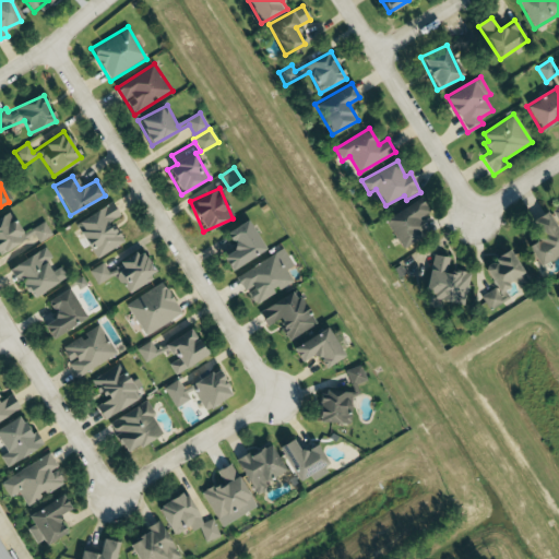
[(417,218),(427,213),(419,199),(383,218),(400,247),(425,234),(417,218)]
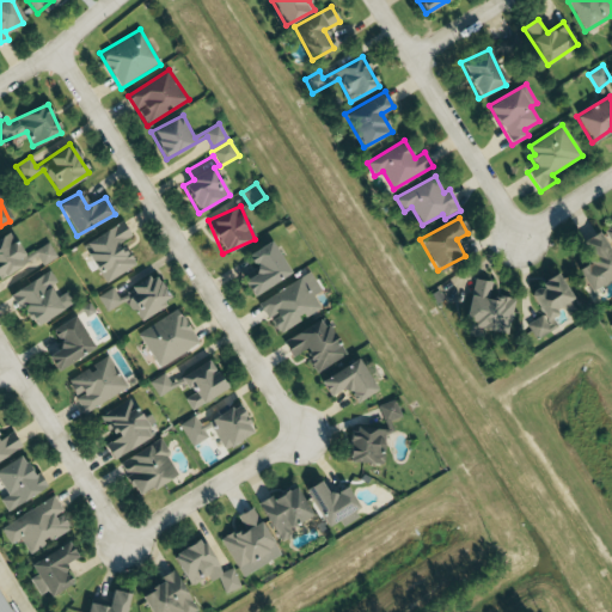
[(83,243),(103,283),(134,267),(122,242),(130,237),(123,222),(83,243)]
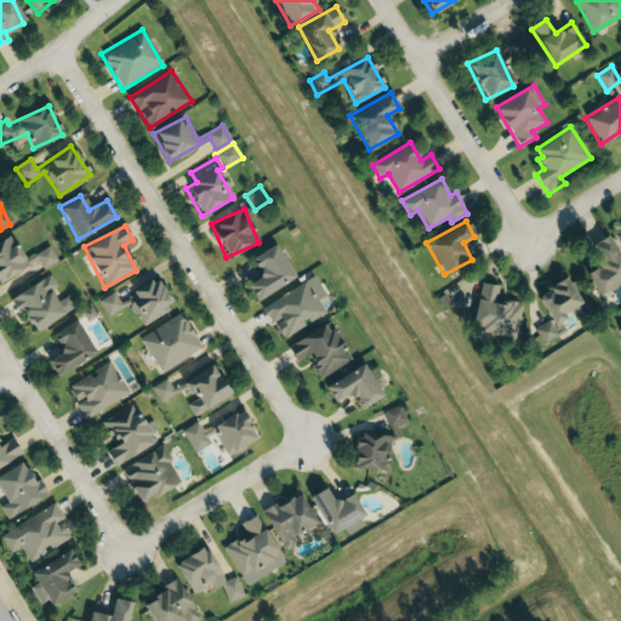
[(586,273),(597,296),(620,283),(620,258),(609,234),(588,245),(598,267),(586,273)]
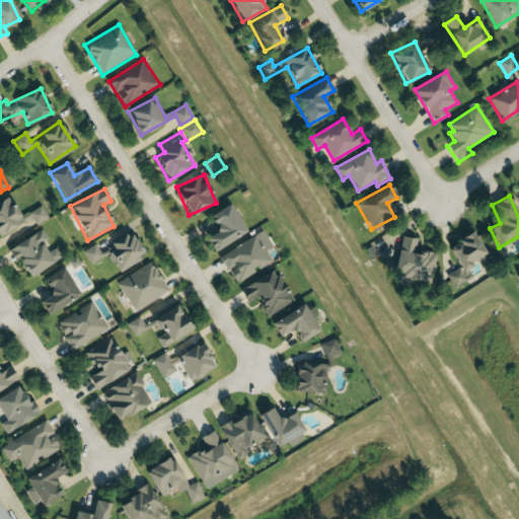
[(43,206),(20,217),(10,197),(0,202),(0,234),(27,221),(30,227),(49,218),(43,206)]
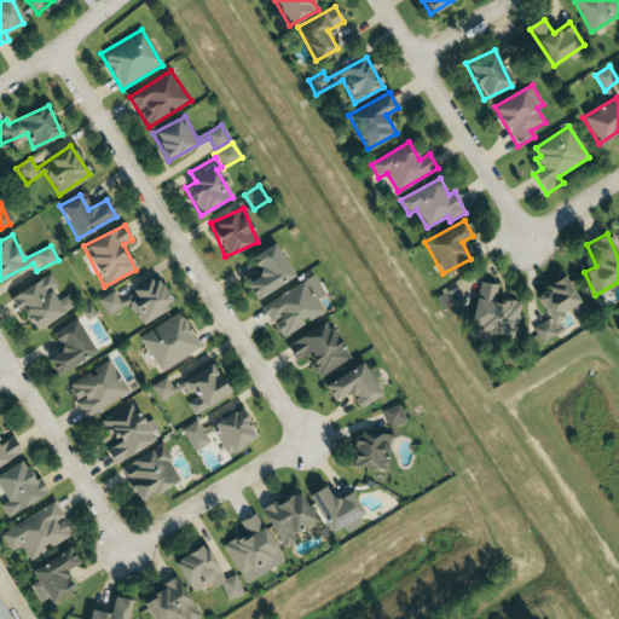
[(249,256),(259,277),(246,284),(253,299),(293,278),(275,243),(249,256)]
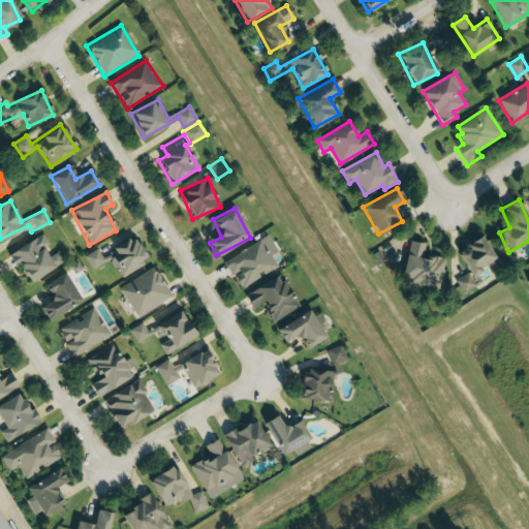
[(63,262),(55,248),(52,249),(42,234),(9,253),(27,283),(63,262)]
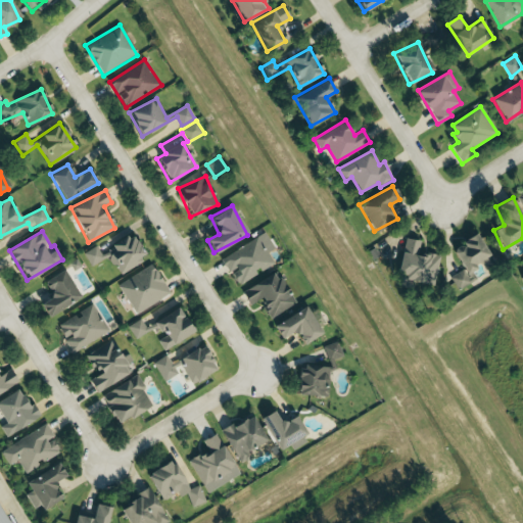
[(275,248),(265,233),(221,259),(230,275),(232,274),(239,285),(258,274),(258,273),(274,264),(268,252),(275,248)]
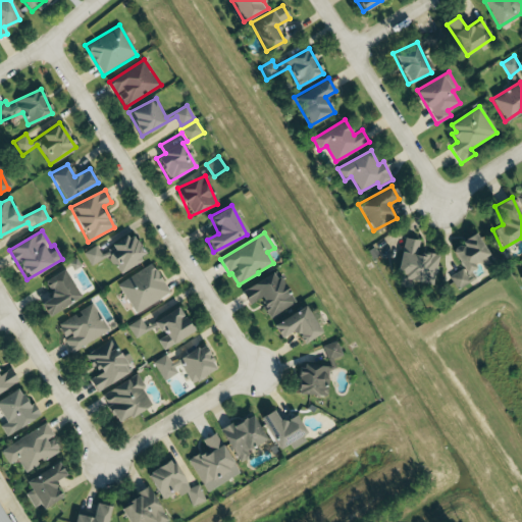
[(91,267),(109,256),(118,274),(146,259),(132,233),(101,252),(97,245),(83,253),(91,267)]
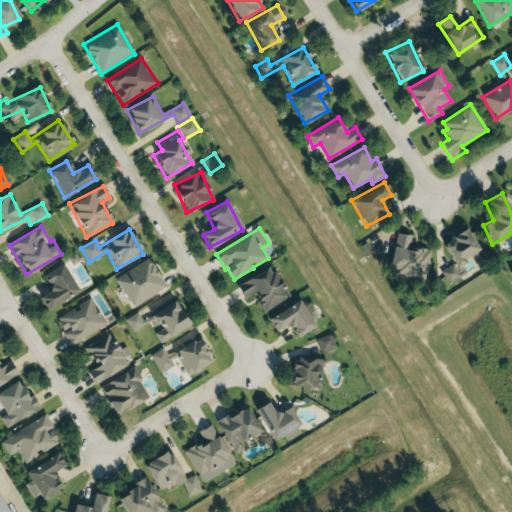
[(448,284),(467,273),(462,263),(472,258),(475,264),(484,259),(467,229),(441,243),(453,264),(441,271),(448,284)]
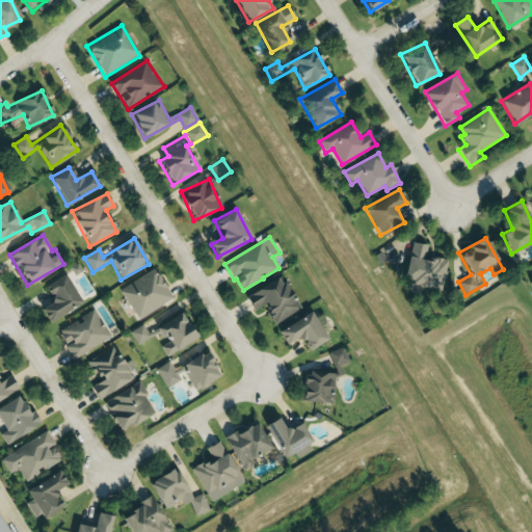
[(428,245),(411,243),(405,285),(431,288),(432,278),(443,280),(446,260),(426,258),(428,245)]
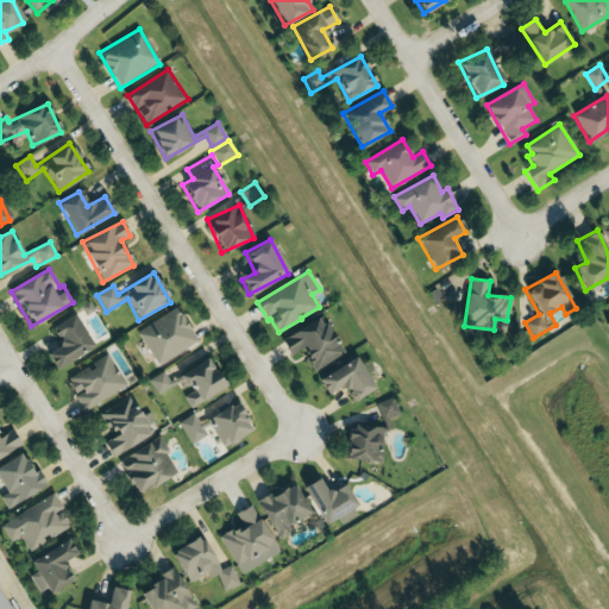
[(198,341),(176,307),(137,333),(158,366),(198,341)]
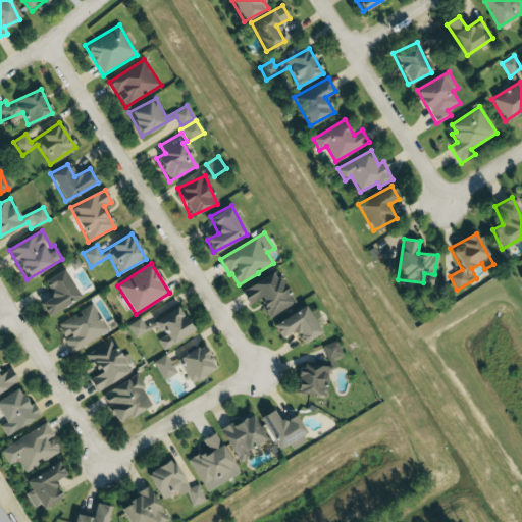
[(80,297),(62,269),(43,282),(52,296),(39,305),(48,317),(80,297)]
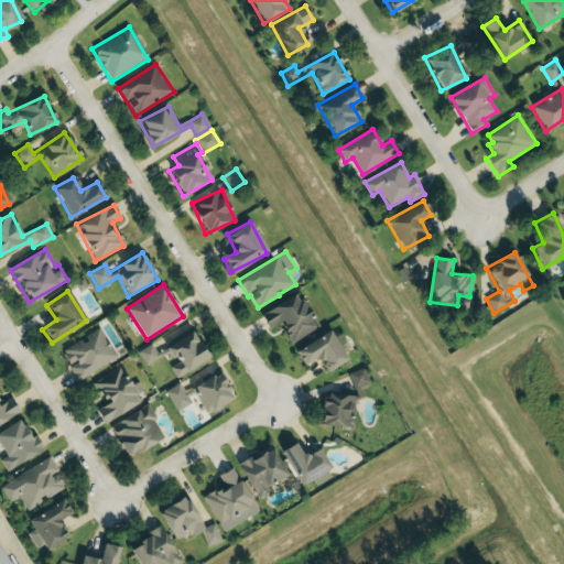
[(317,329),(299,293),(260,314),(268,329),(280,323),(291,344),(317,329)]
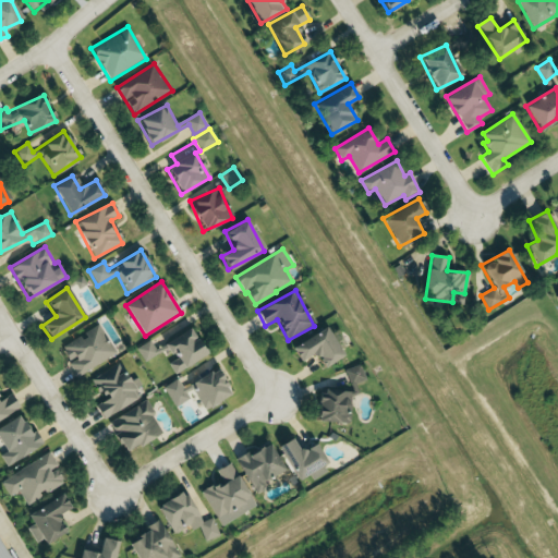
[(116,354),(99,325),(84,334),(85,335),(62,348),(70,363),(68,363),(75,377),(116,354)]
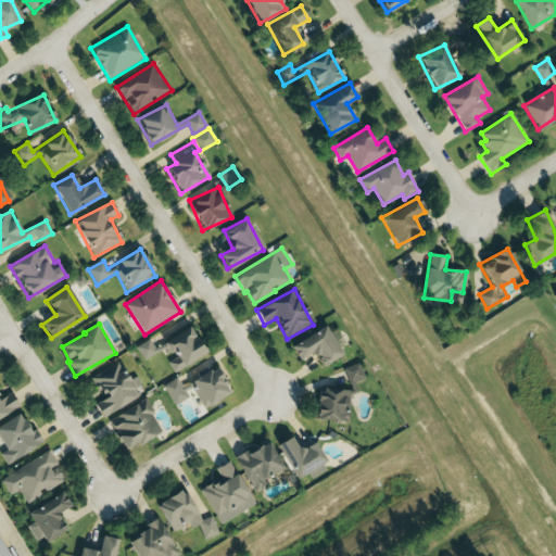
[(342,355),(324,326),(290,346),(299,362),(314,353),(323,367),(342,355)]
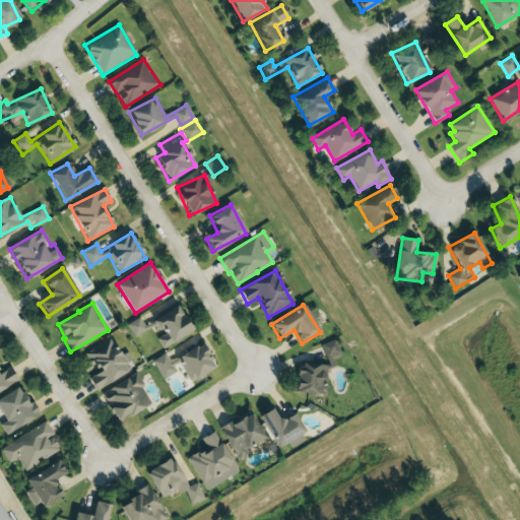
[(191,333),(179,307),(151,320),(158,335),(156,335),(161,347),(191,333)]
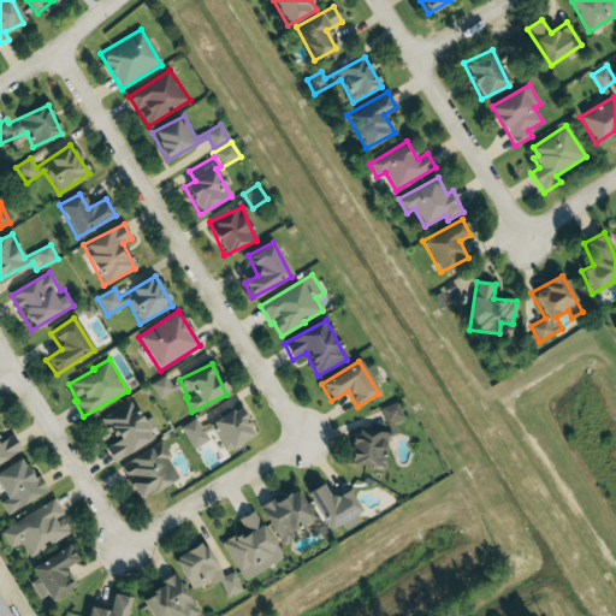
[(179,381),(172,386),(166,375),(150,385),(160,401),(182,388),(179,381)]
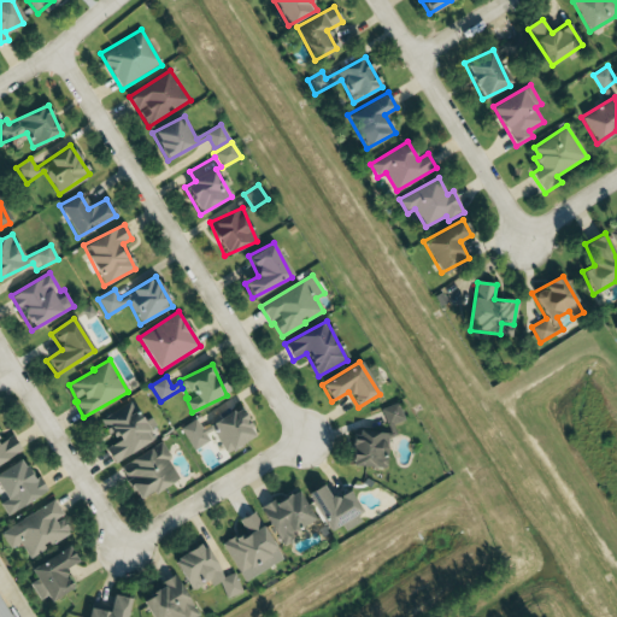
[(156,439),(151,430),(157,427),(152,417),(144,422),(131,401),(101,419),(116,444),(105,450),(113,464),(156,439)]
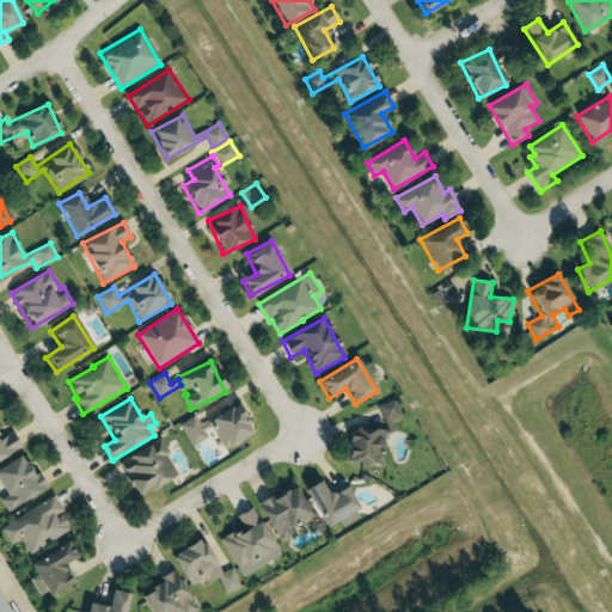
[(348,463),(383,465),(386,432),(391,433),(392,418),(397,420),(398,404),(381,403),(380,424),(352,422),(348,463)]
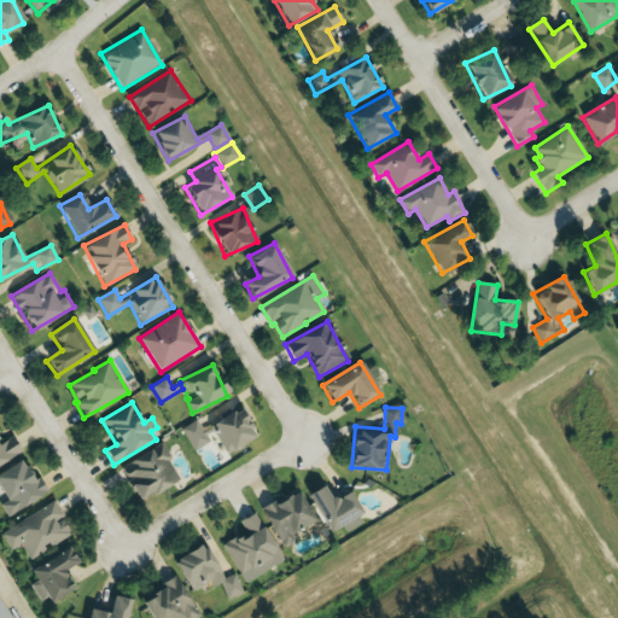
[(203,430),(197,420),(181,430),(193,450),(216,437),(226,454),(255,437),(239,409),(203,430)]
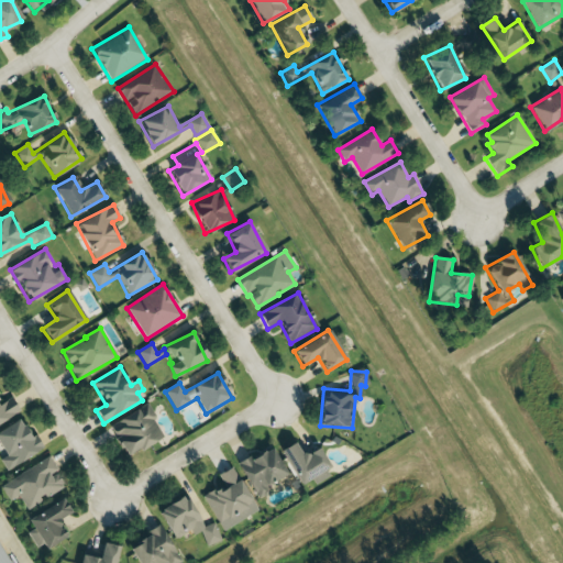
[(0,423),(20,410),(10,397),(1,404),(0,401),(0,423)]
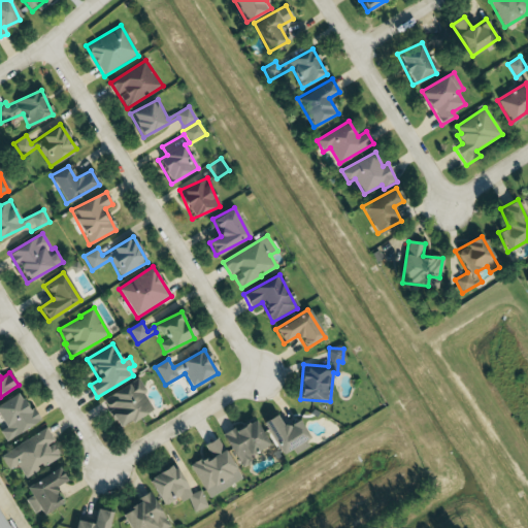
[(130,424),(155,408),(136,378),(101,400),(118,427),(128,421),(130,424)]
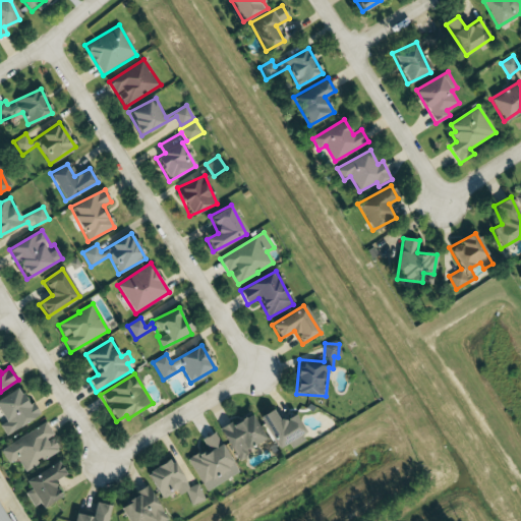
[(0,425),(6,436),(40,415),(31,401),(25,404),(16,388),(0,397),(0,414),(5,422),(0,425)]
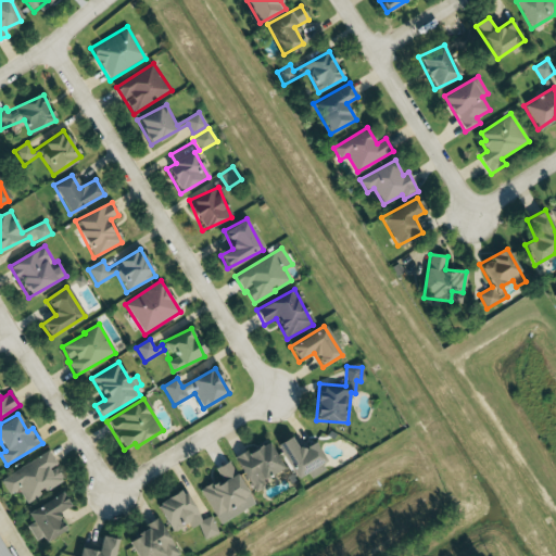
[(314,442),(298,451),(290,437),(276,444),(295,479),(325,462),(314,442)]
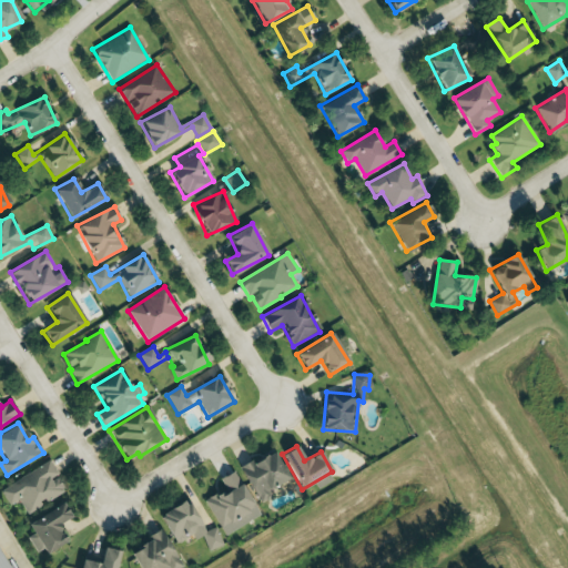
[(269,489),(287,480),(274,452),(240,467),(257,505),(273,498),(269,489)]
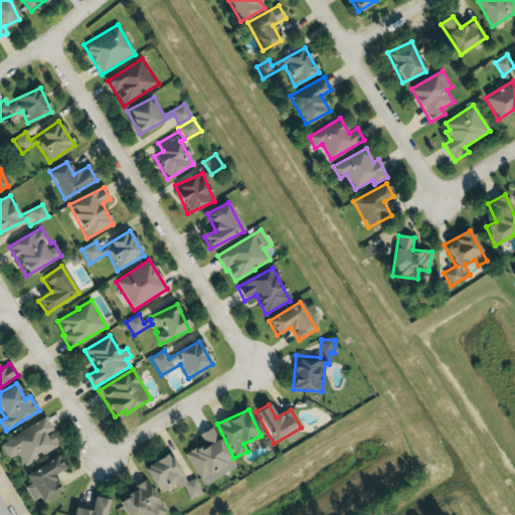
[(25,467),(39,460),(38,458),(60,446),(53,433),(53,432),(46,418),(1,444),(9,459),(18,454),(25,467)]
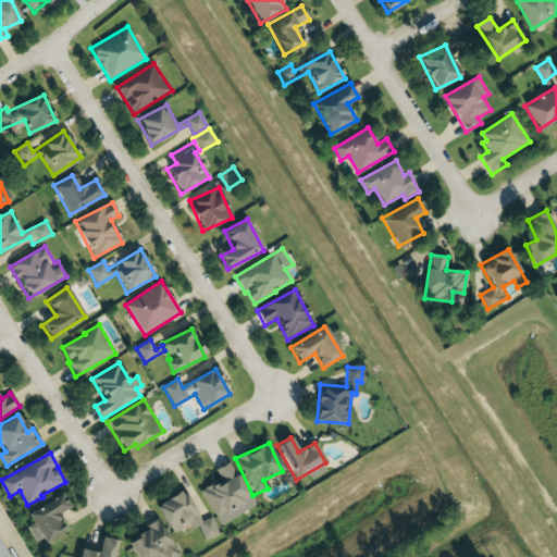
[(254,508),(232,461),(217,469),(222,481),(202,490),(219,524),(254,508)]
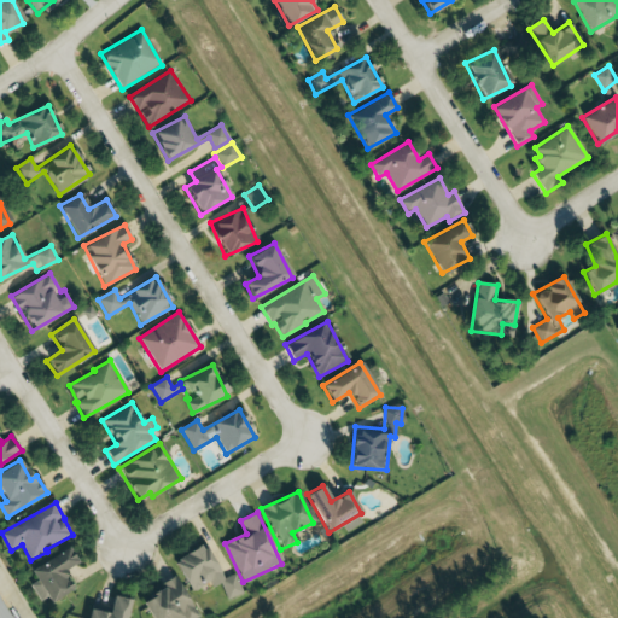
[(228,601),(244,593),(234,573),(222,579),(204,543),(173,560),(190,593),(209,583),(213,588),(220,584),(228,601)]
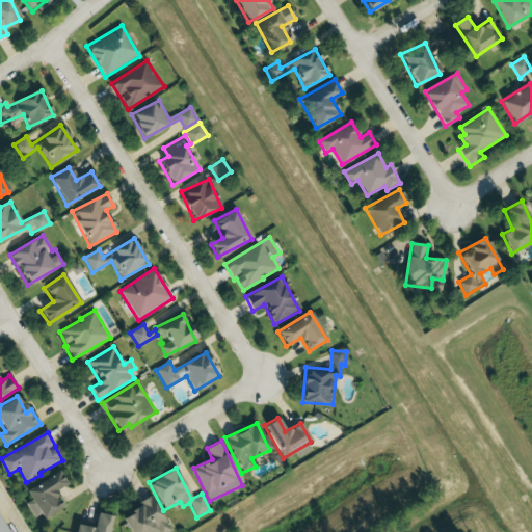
[(62,506),(54,491),(67,484),(59,472),(25,491),(31,501),(26,504),(37,522),(62,506)]
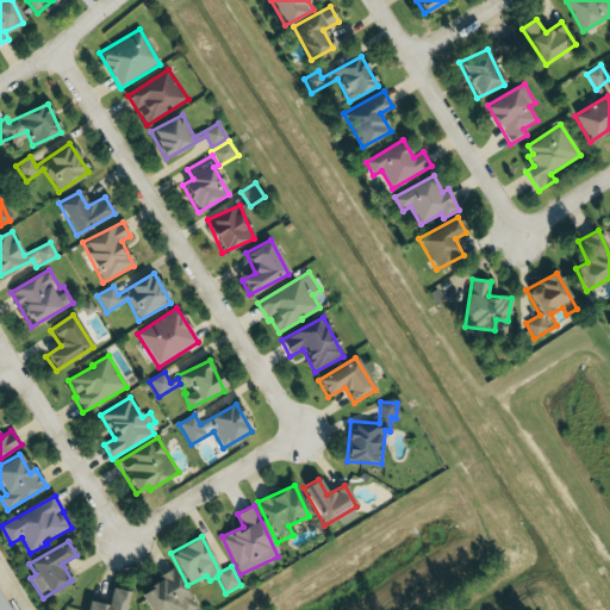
[(195,609),(197,609),(174,571),(138,592),(148,609),(195,609)]
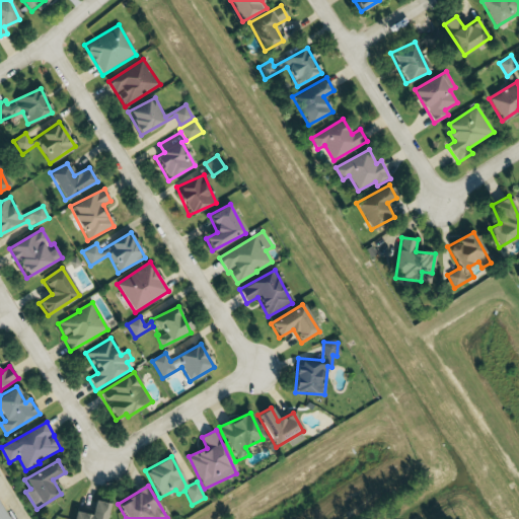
[(73,518),(105,518),(109,504),(94,501),(91,512),(76,508),(73,518)]
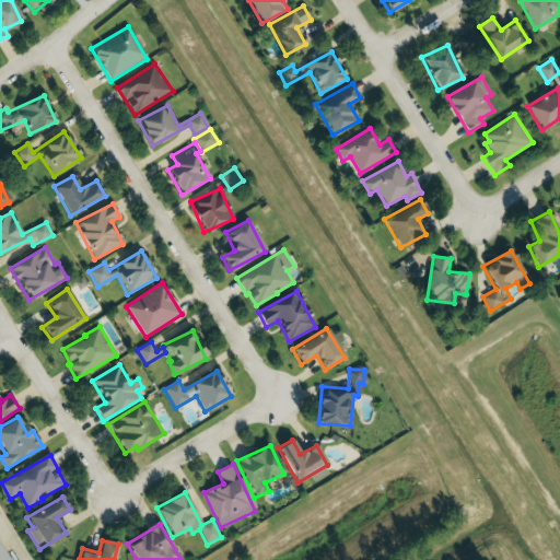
[(0,559),(10,559),(0,541),(0,559)]
